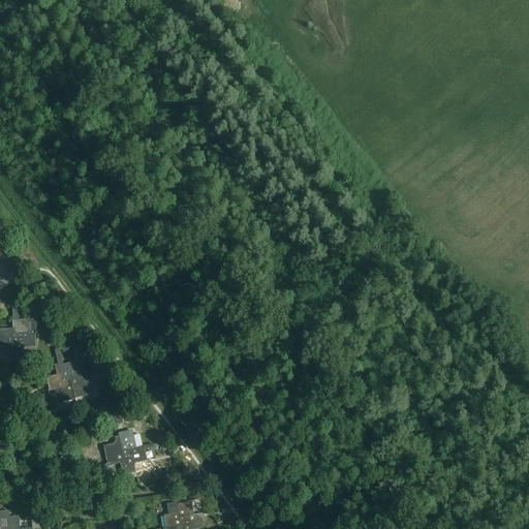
[(26,321),(12,321),(13,331),(13,339),(18,339),(18,335),(27,334),(26,321)]
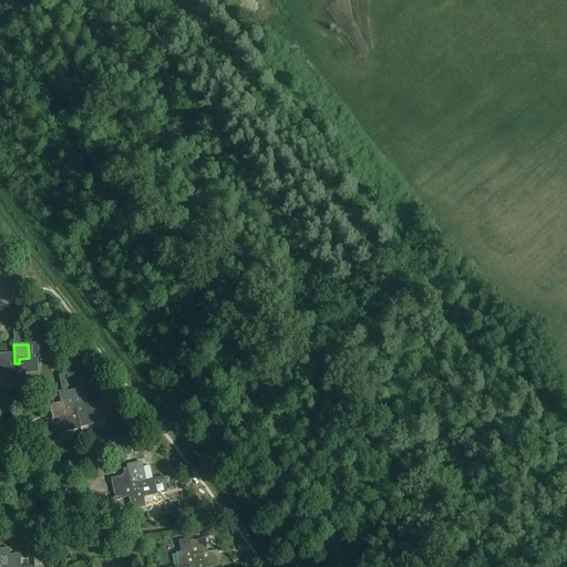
[(14,354),(0,354),(0,368),(19,368),(19,363),(14,363),(14,354)]
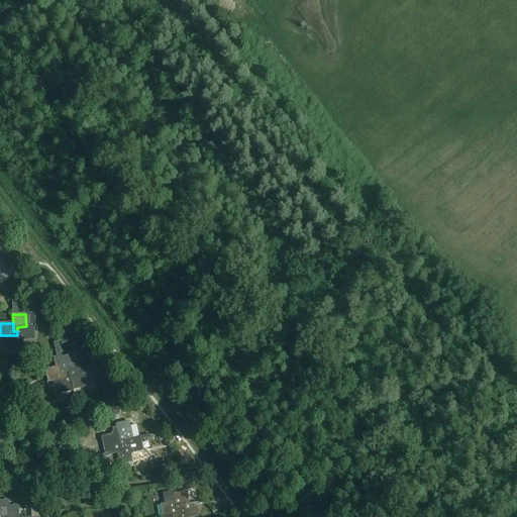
[(26,326),(17,327),(17,331),(21,331),(21,340),(34,339),(33,327),(34,327),(34,326),(26,326)]
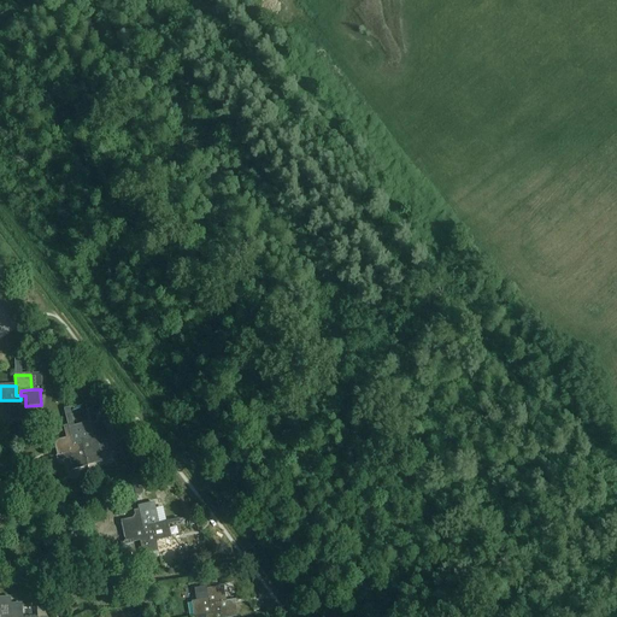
[(21,400),(0,400),(0,404),(6,404),(7,418),(27,418),(25,406),(25,395),(21,395),(21,400)]
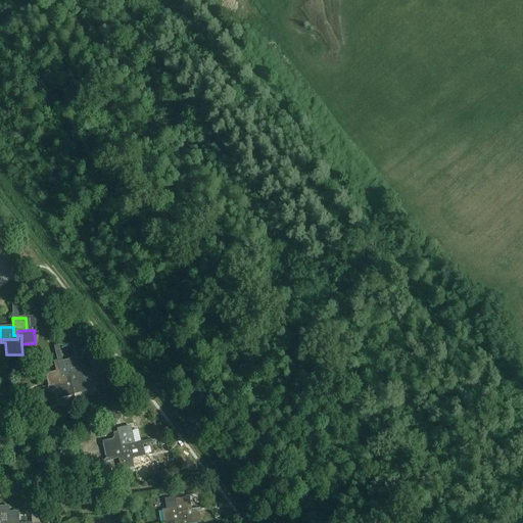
[(70,360),(57,363),(59,371),(61,379),(65,378),(64,374),(74,372),(70,360)]
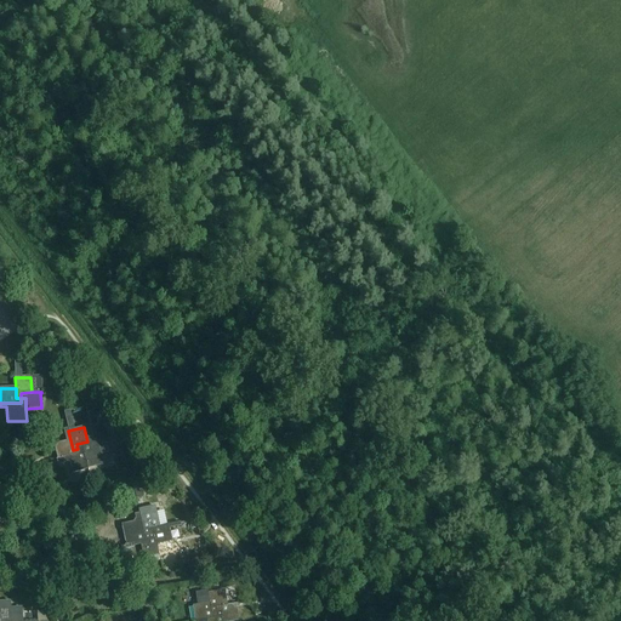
[(67,442),(55,445),(58,460),(68,457),(70,456),(79,455),(78,449),(73,450),(70,440),(68,431),(68,429),(66,431),(68,442),(67,442)]
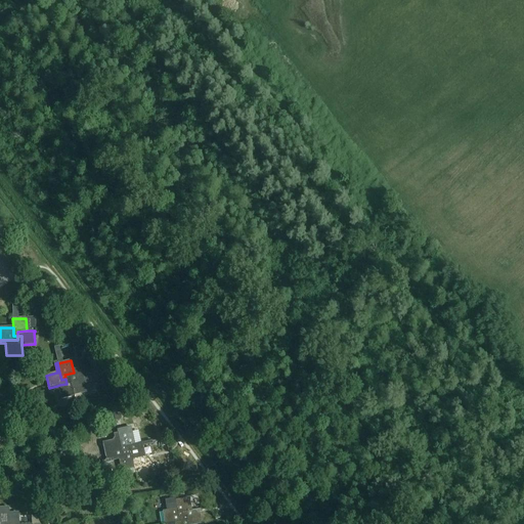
[(74,373),(64,375),(66,379),(70,378),(72,387),(84,384),(81,372),(74,373)]
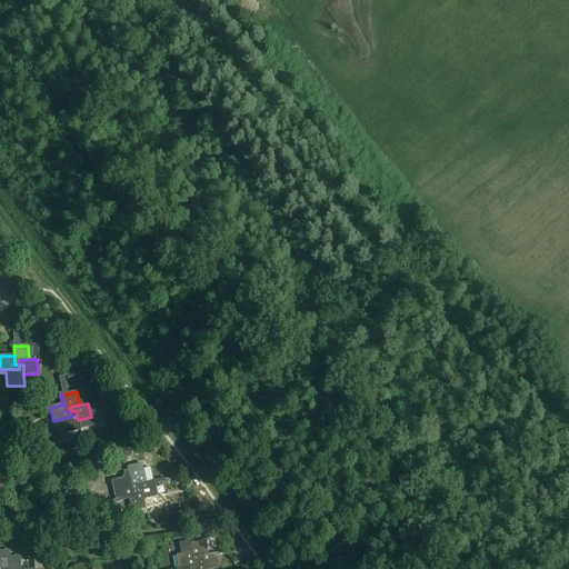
[(72,417),(65,418),(67,432),(80,429),(78,420),(76,410),(71,411),(72,417)]
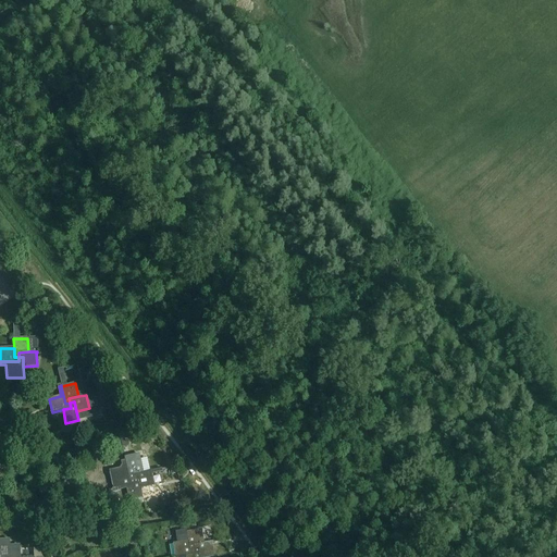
[(139,455),(125,458),(125,459),(126,467),(127,468),(127,471),(130,480),(134,480),(133,475),(143,473),(139,455)]
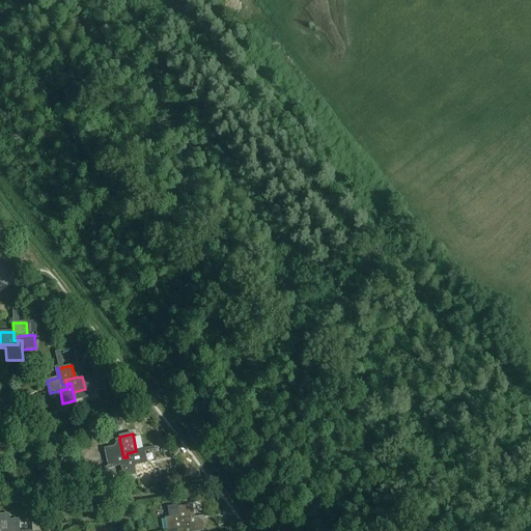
[(121,446),(108,449),(111,465),(120,463),(129,460),(128,457),(123,457),(121,449),(121,446)]
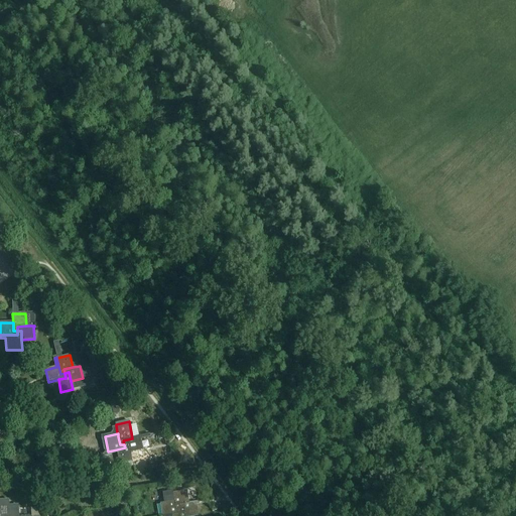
[(132,438),(123,440),(124,444),(128,443),(130,452),(142,449),(139,436),(132,438)]
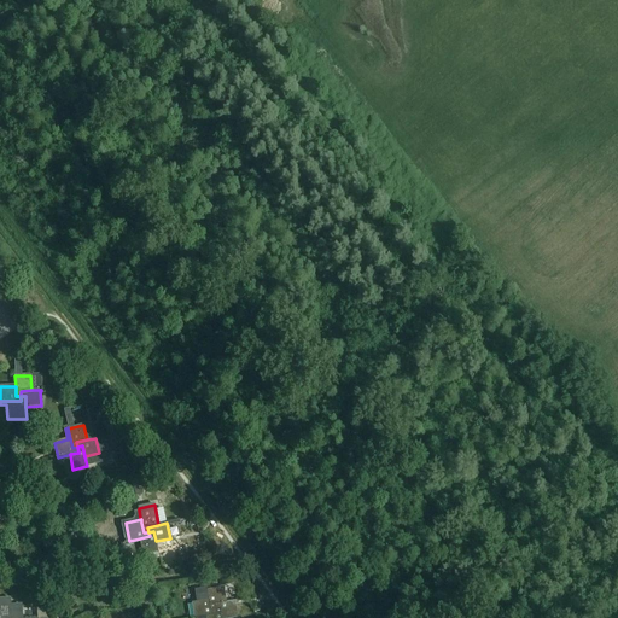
[(150,536),(140,538),(141,542),(144,554),(158,552),(156,541),(153,531),(149,532),(150,536)]
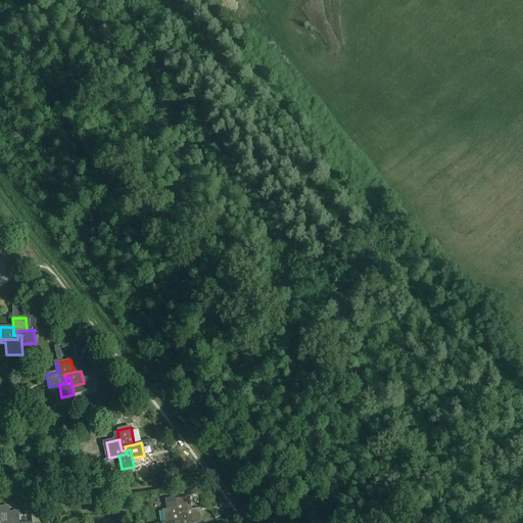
[(177,500),(175,500),(177,509),(178,517),(183,516),(182,512),(191,510),(189,497),(177,500)]
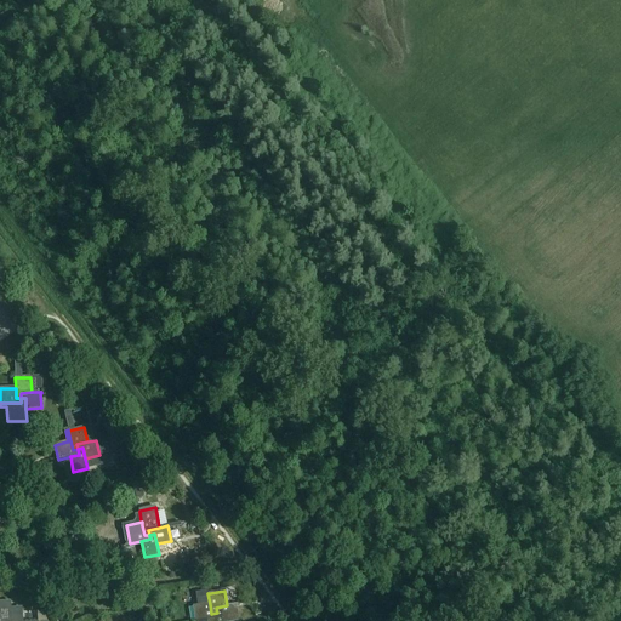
[(199,605),(194,607),(197,620),(208,619),(217,617),(217,613),(211,614),(210,604),(208,593),(208,592),(205,593),(197,594),(199,605)]
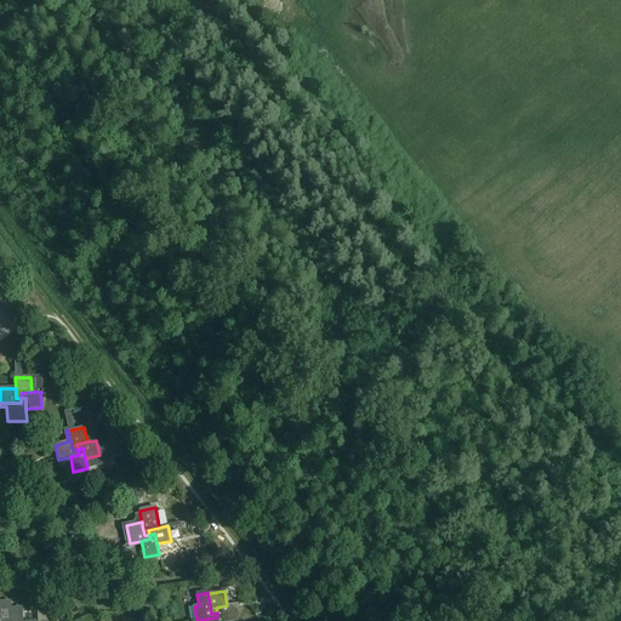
[(10,602),(0,602),(0,620),(22,620),(22,613),(11,614),(11,608),(10,602)]
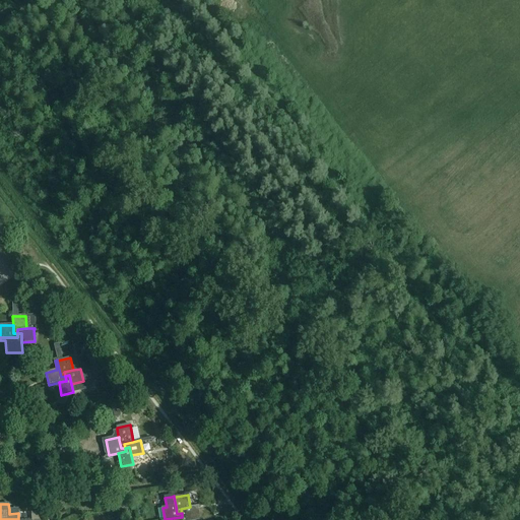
[(190,507),(181,509),(182,513),(186,512),(187,519),(193,519),(199,519),(197,506),(190,507)]
